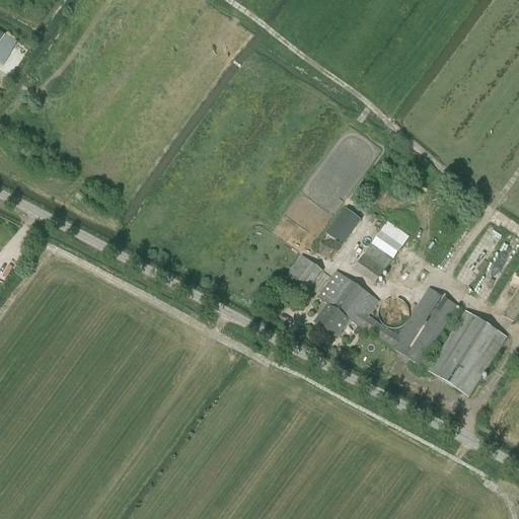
[(348,213),(326,236),(339,247),(360,223),(348,213)]
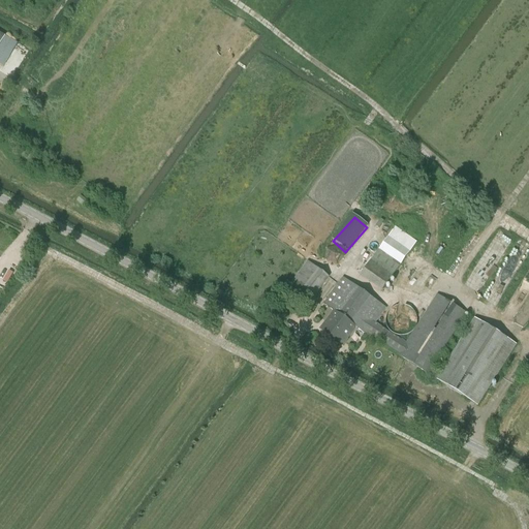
[(395,227),(378,250),(400,266),(416,242),(395,227)]
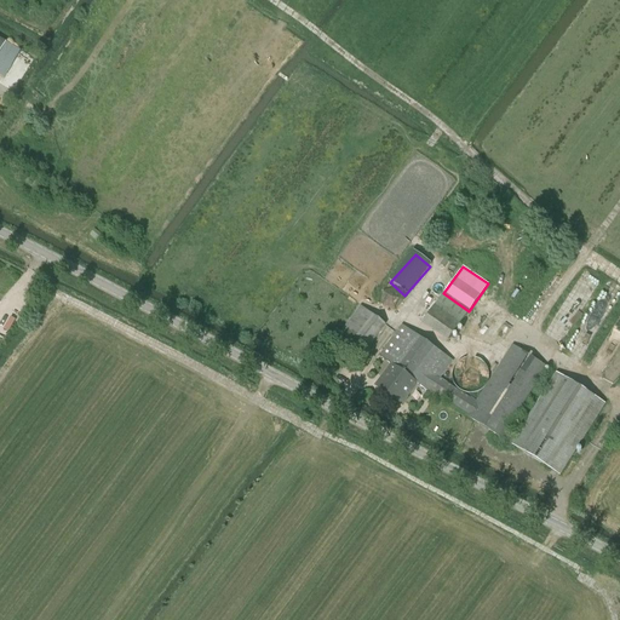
[(397,311),(403,296),(383,288),(377,303),(397,311)]
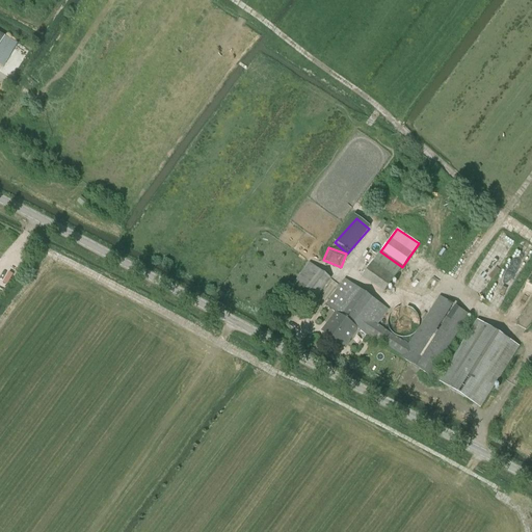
[(312,304),(330,278),(310,263),(309,264),(290,289),(312,304)]
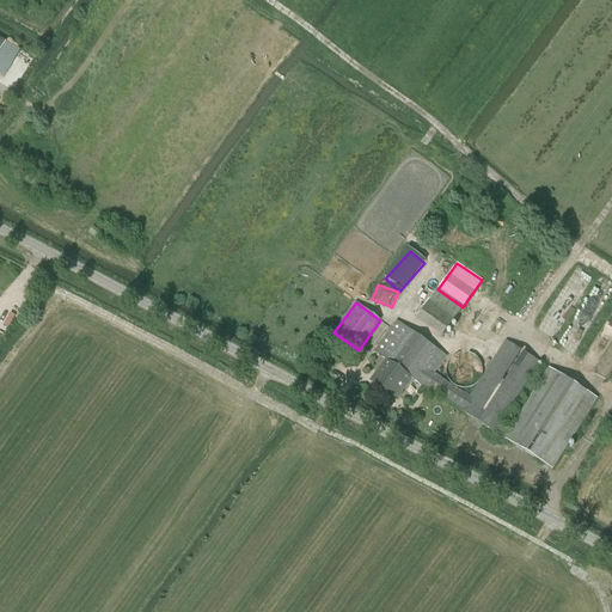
[(374,352),(386,360),(371,381),(396,401),(411,379),(423,387),(426,386),(463,409),(461,411),(495,433),(505,439),(505,440),(552,470),(597,399),(549,369),(508,434),(497,427),(539,362),(505,341),(470,396),(434,374),(447,356),(397,322),(374,352)]
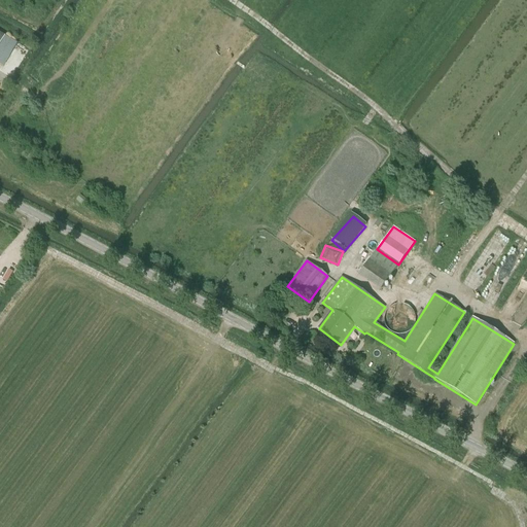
[(415,318),(415,315),(414,312),(413,310),(411,308),(409,306),(407,304),(403,303),(400,303),(397,303),(394,304),(392,305),(389,307),(387,309),(386,312),(385,314),(384,318),(385,321),(386,324),(388,328),(391,330),(393,331),(396,332),(399,334),(401,334),(405,332),(408,330),(410,329),(412,327),(414,324),(415,321),(415,318)]
